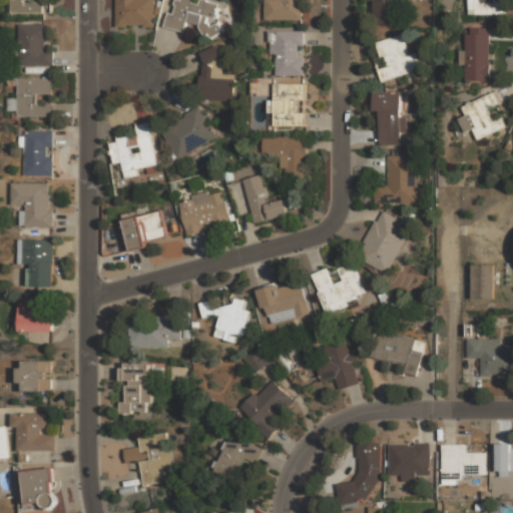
[(10,0),(11,13),(43,13),(44,2),(32,2),(32,0),(10,0)]
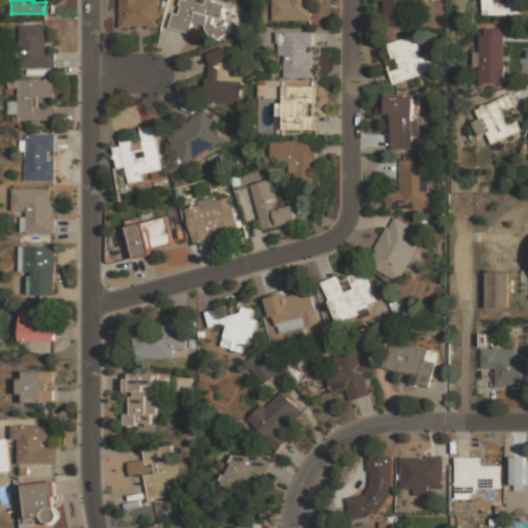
[(119,0),(120,27),(159,27),(159,0),(119,0)]
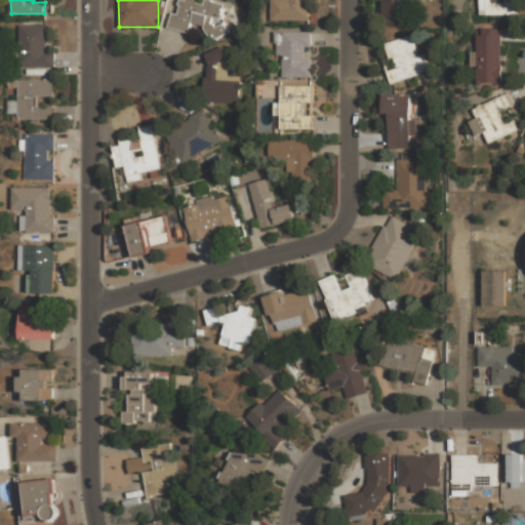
[(225,1),(219,0),(176,0),(171,28),(190,32),(192,24),(207,27),(205,34),(225,38),(229,24),(219,22),(225,1)]
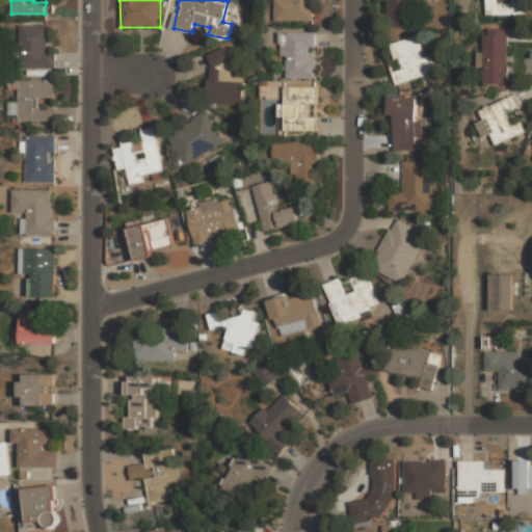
[(274,0),(274,21),(316,22),(316,0),(274,0)]
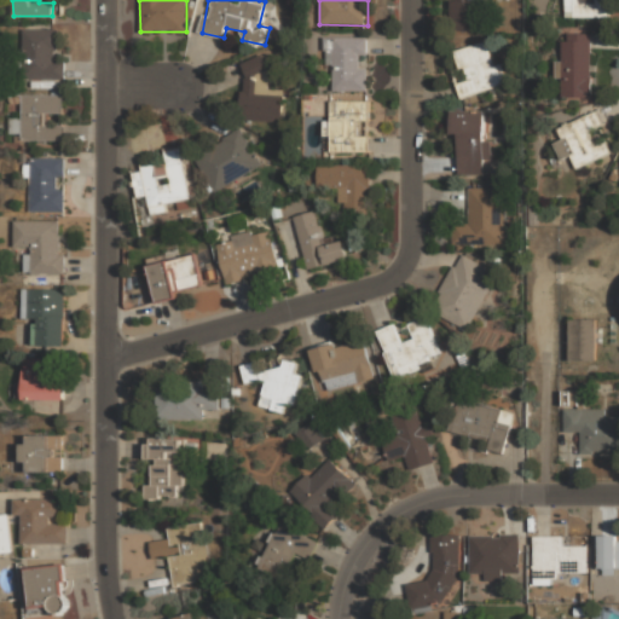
[(450,0),(451,32),(476,32),(476,0),(450,0)]
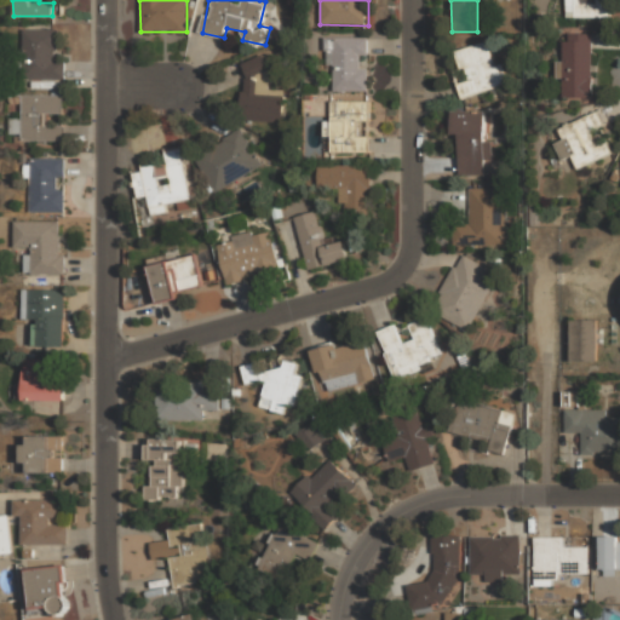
[(610,18),(610,0),(566,0),(566,17),(610,18)]
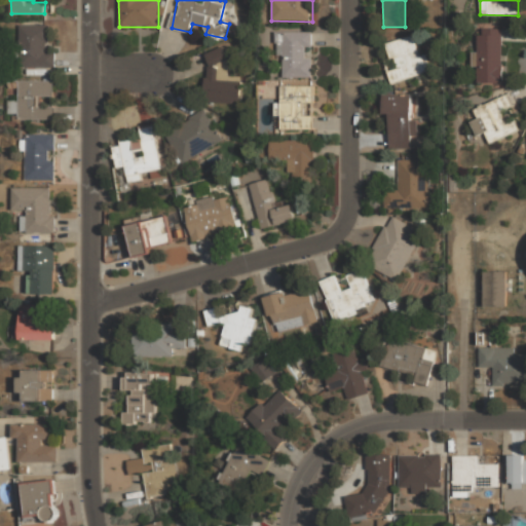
[(47,25),(21,26),(22,68),(55,67),(54,52),(48,52),(47,25)]
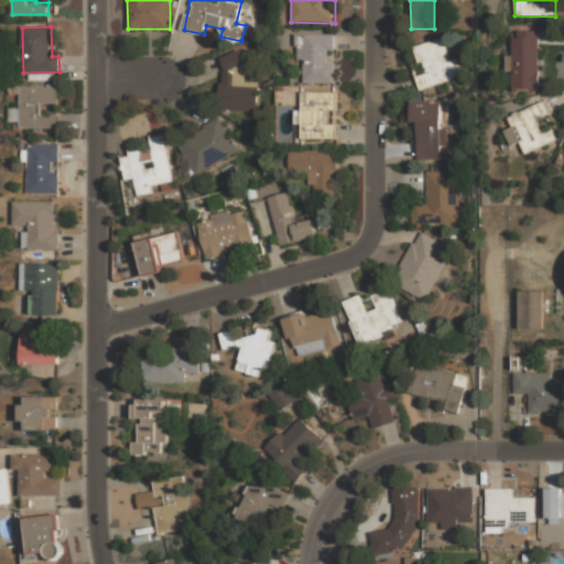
[(539,89),(538,31),(517,31),(517,38),(508,39),(509,55),(512,55),(512,89),(539,89)]
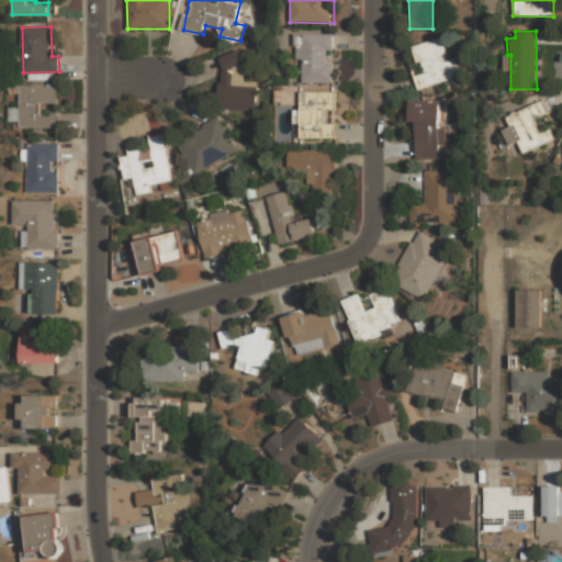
[(334,34),(300,34),(300,82),(334,82),(334,34)]
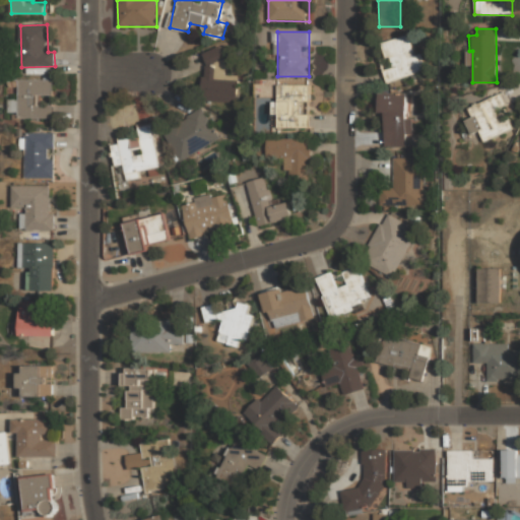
[(387,82),(425,70),(419,53),(414,55),(407,35),(380,43),(385,58),(380,60),(387,82)]
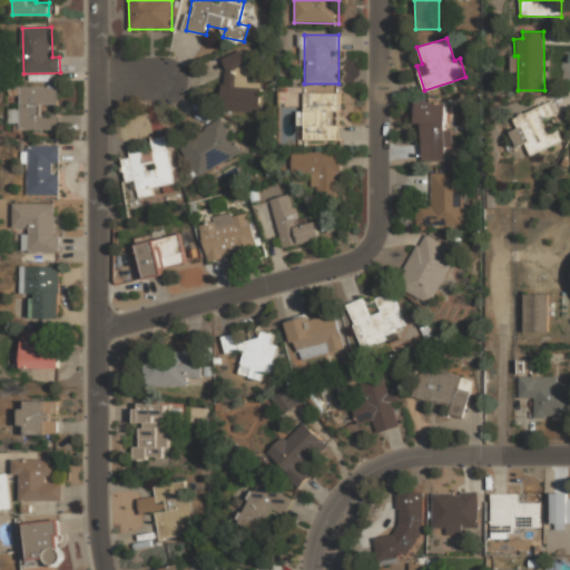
[(247,81),(247,52),(224,52),(224,111),(261,111),(261,81),(247,81)]
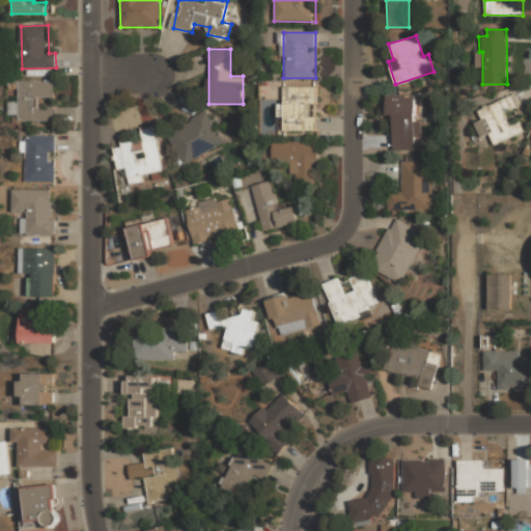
[(19,82),(20,120),(53,120),(53,108),(42,108),(42,96),(54,96),(53,81),(19,82)]
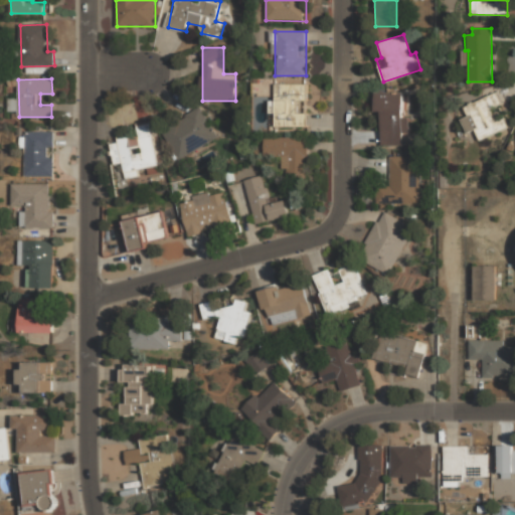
[(276,82),(275,127),(307,128),(308,83),(276,82)]
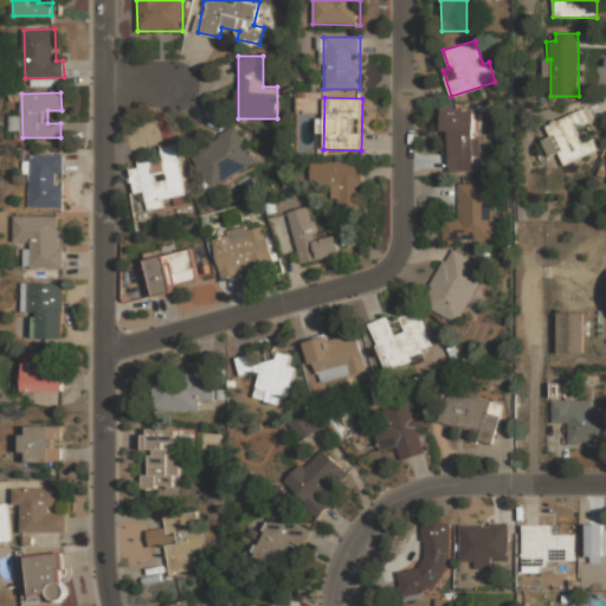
[(450,172),(475,172),(474,156),(482,156),(482,139),(475,139),(474,108),(442,109),(442,131),(449,131),(450,172)]
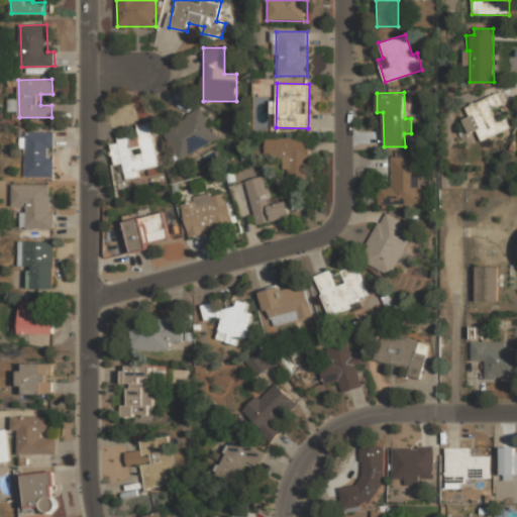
[(466,107),(470,117),(463,119),(469,133),(477,130),(482,140),(510,128),(506,118),(497,122),(492,109),(504,104),(499,93),(466,107)]
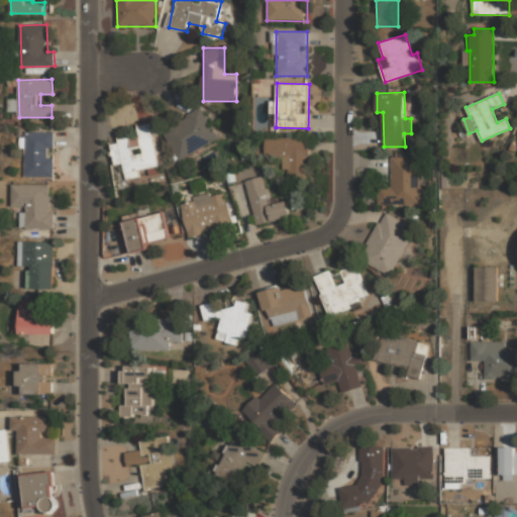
[(180,160),(220,137),(202,106),(163,128),(180,160)]
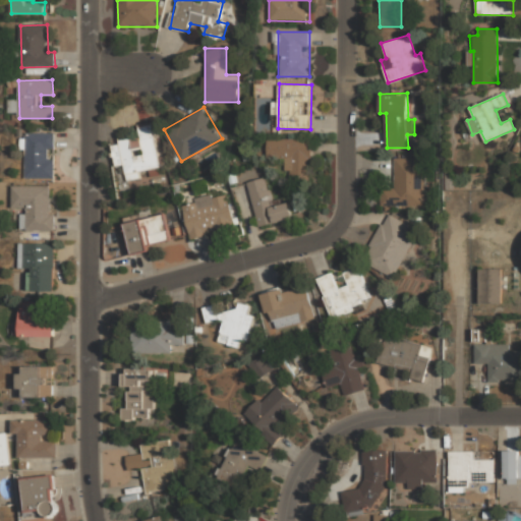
[(153,122),(138,124),(140,136),(112,141),(116,164),(125,163),(127,178),(139,176),(138,170),(161,166),(153,122)]
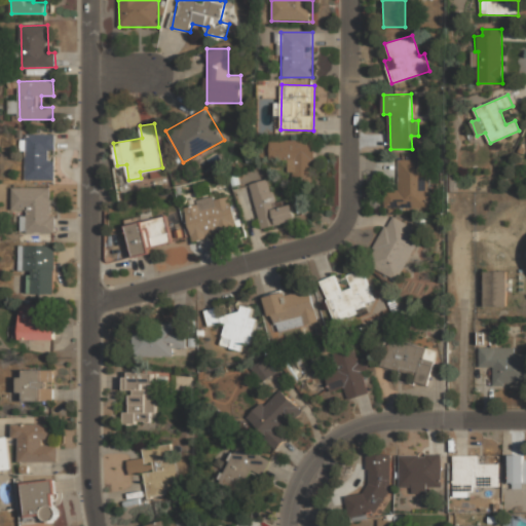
[(55,135),(26,135),(26,180),(54,180),(54,160),(48,160),(48,150),(54,150),(55,135)]
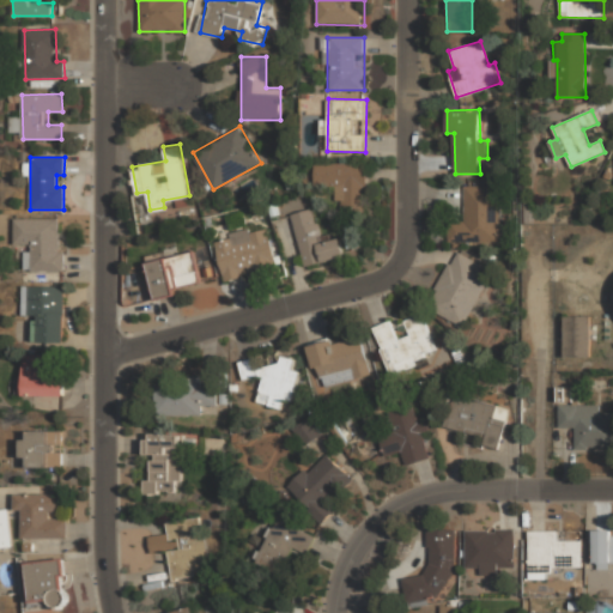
[(339,210),(366,210),(366,162),(315,163),(315,186),(338,184),(339,210)]
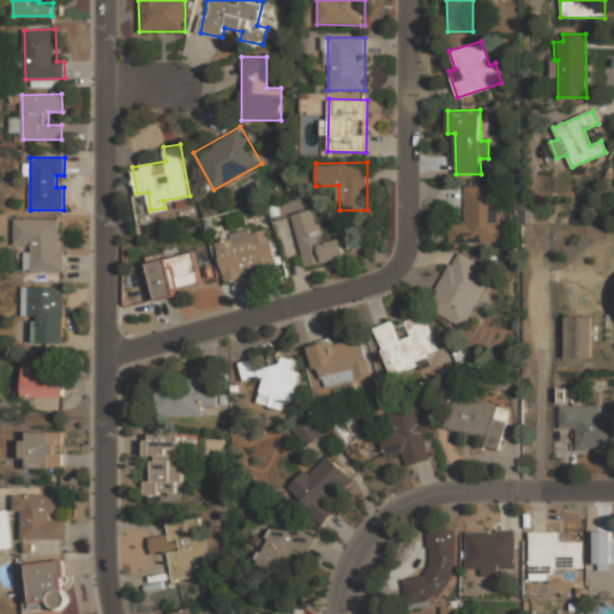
[(450,223),(450,242),(498,245),(500,187),(465,186),(464,223),(450,223)]
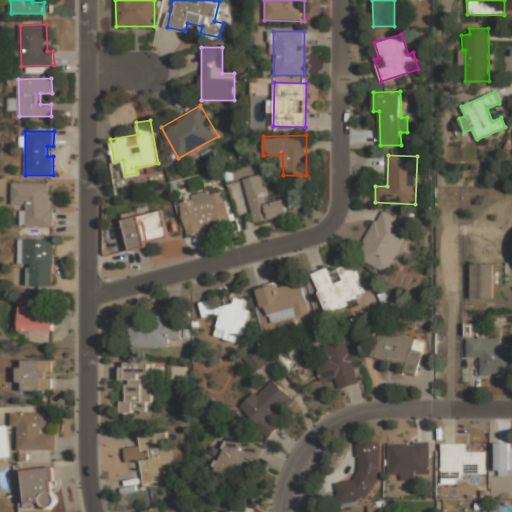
[(243,178),(254,222),(289,213),(284,195),(269,199),(263,173),(243,178)]
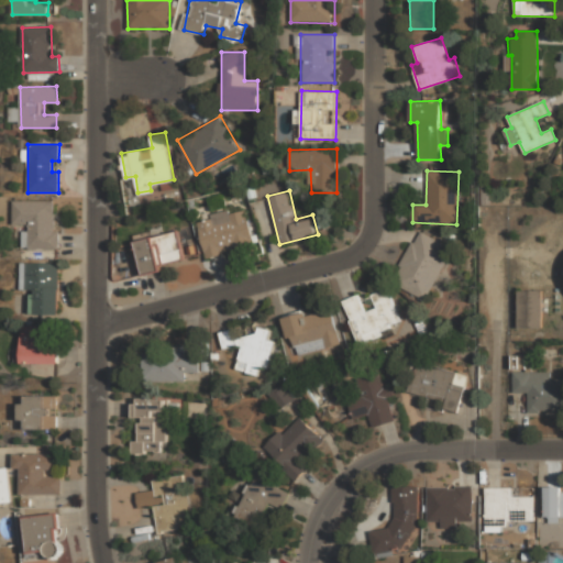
[(13,225),(29,224),(29,250),(59,250),(59,232),(54,232),(54,201),(13,201),(13,225)]
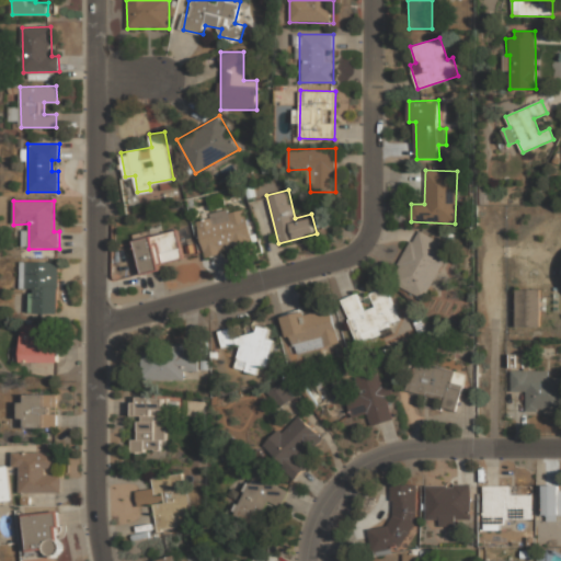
[(244,205),(196,216),(206,256),(253,245),(244,205)]
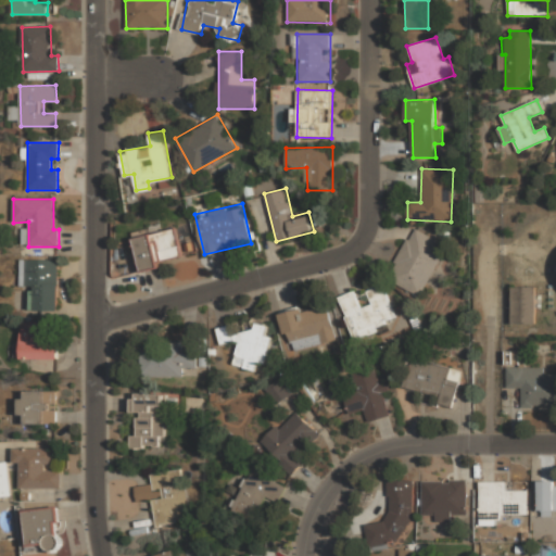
[(134,236),(140,267),(182,257),(176,227),(134,236)]
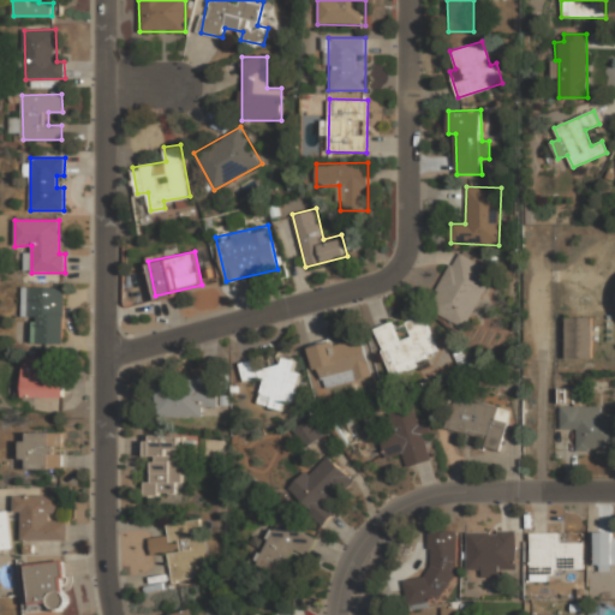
[(464,328),(495,272),(458,252),(428,309),(464,328)]
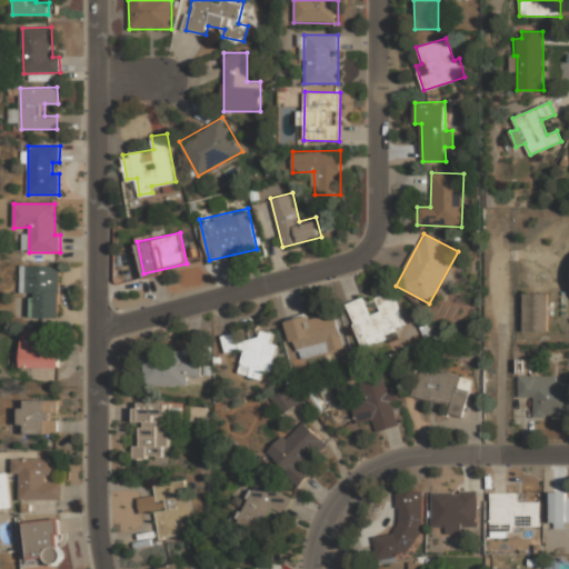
[(60,267),(21,266),(21,293),(31,293),(31,318),(59,318),(60,267)]
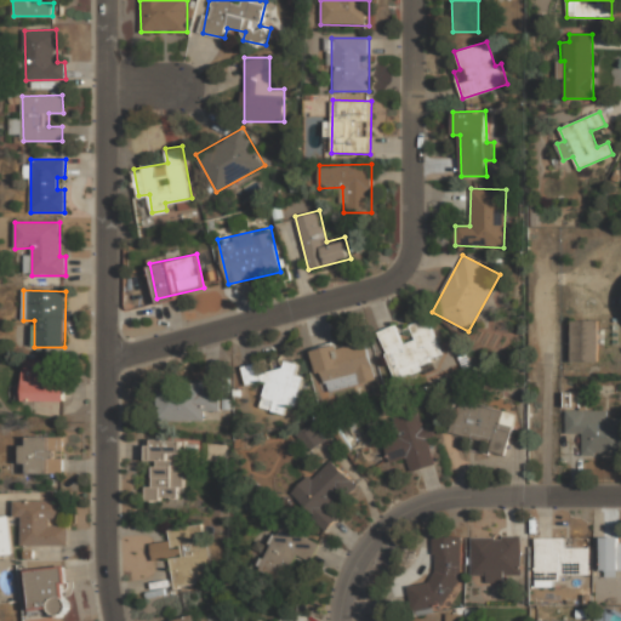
[(440,355),(427,319),(409,325),(415,340),(403,345),(394,325),(377,332),(397,381),(421,371),(419,364),(440,355)]
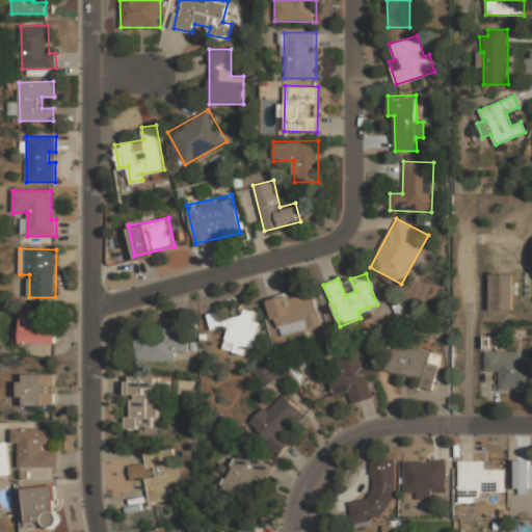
[(490,274),(491,309),(514,309),(514,274),(490,274)]
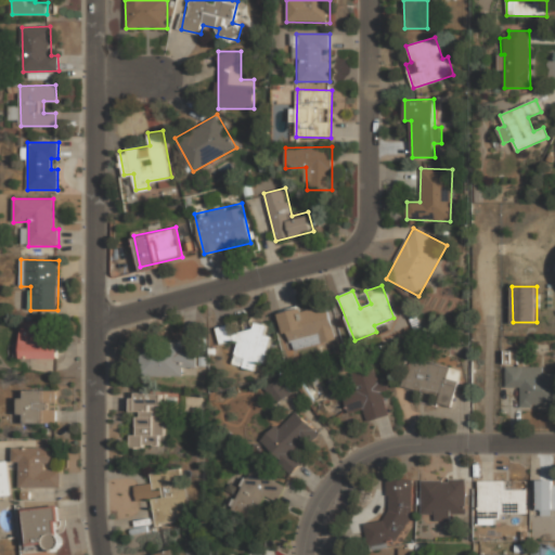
[(334,340),(325,300),(310,305),(311,309),(300,311),(299,307),(281,311),(289,350),(334,340)]
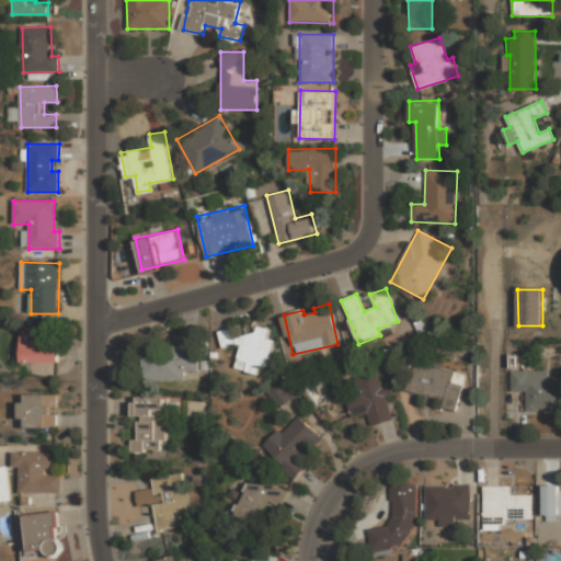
[(42,325),(22,325),(22,362),(58,363),(59,345),(42,344),(42,325)]
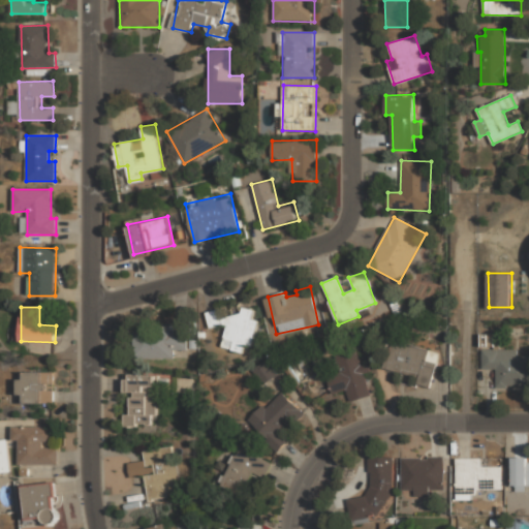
[(222,348),(243,352),(244,342),(253,344),(257,320),(252,319),(253,310),(242,308),(240,317),(227,315),(222,348)]
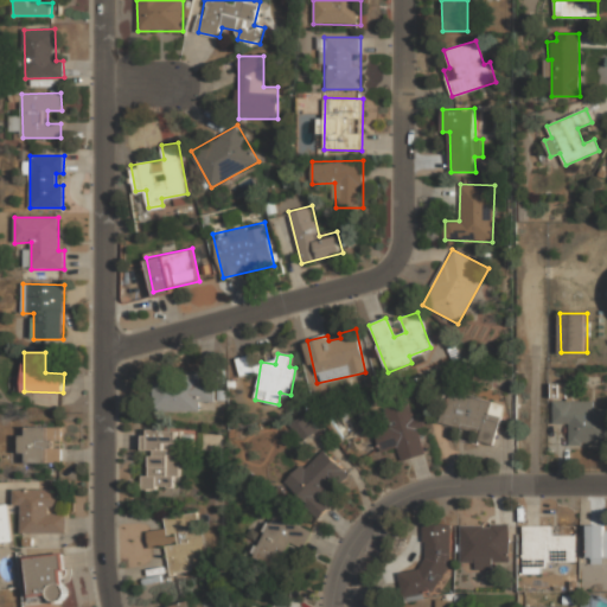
[(255,372),(250,356),(236,359),(241,376),(255,372)]
